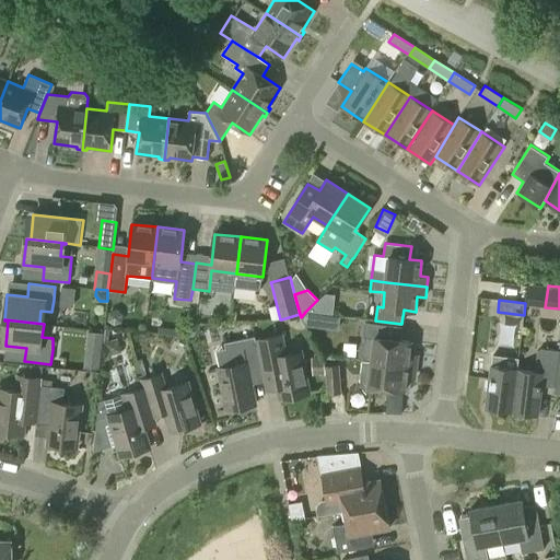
[(400,340),(401,327),(365,323),(363,337),(365,337),(364,345),(361,346),(360,356),(362,358),(362,360),(372,361),(417,366),(418,359),(413,359),(410,354),(411,341),(400,340)]
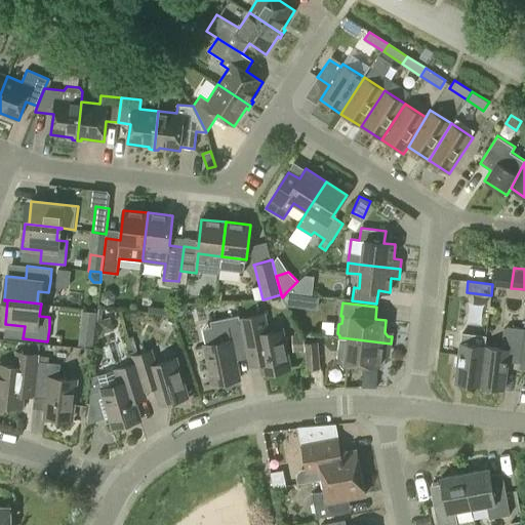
[(184,315),(188,311),(188,304),(175,304),(176,316),(184,315)]
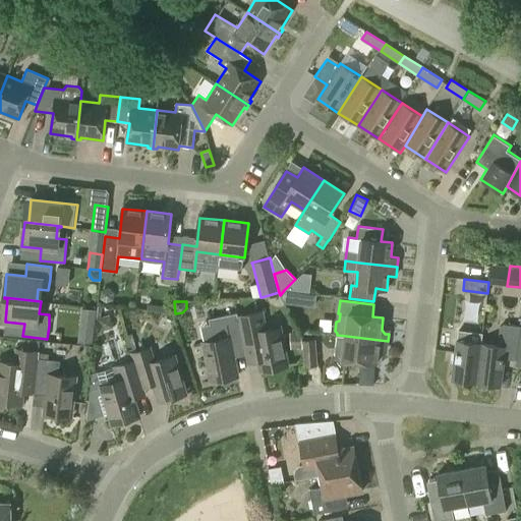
[(96,309),(81,308),(80,320),(95,321),(96,309)]
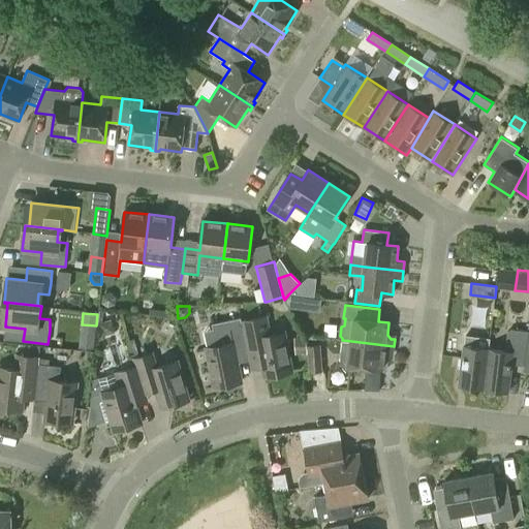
[(242,325),(248,351),(251,370),(263,367),(266,377),(291,372),(284,333),(271,335),(267,317),(242,321),(242,325)]
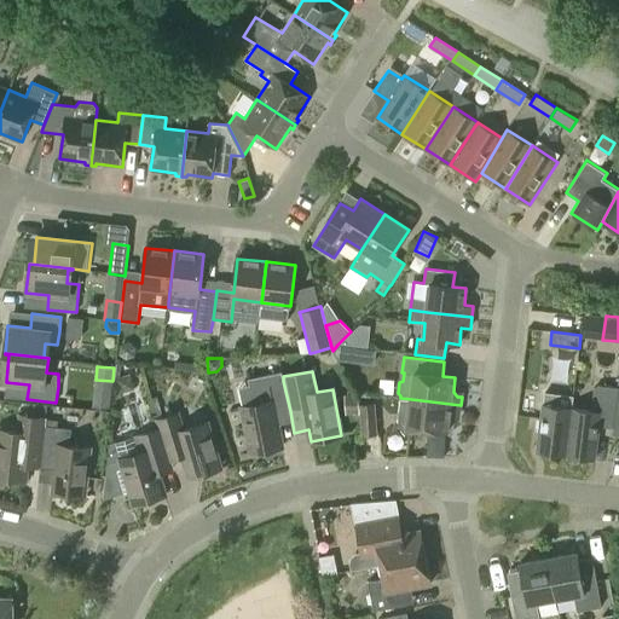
[(252,453),(282,447),(276,415),(290,411),(283,381),(283,376),(282,372),(248,379),(249,386),(238,387),(252,453)]
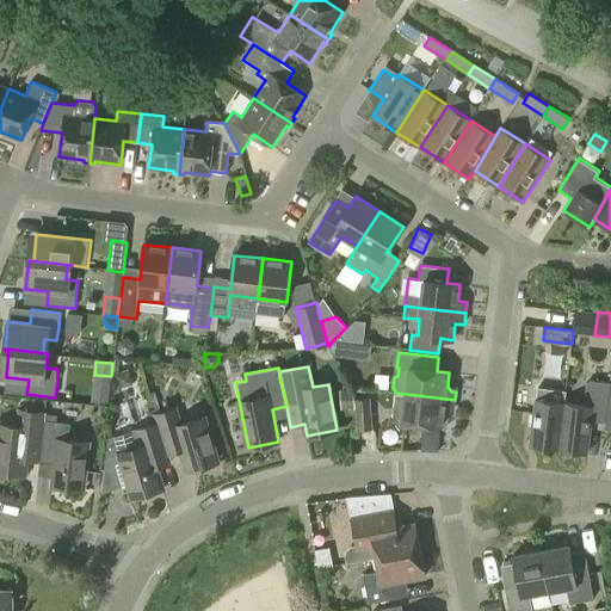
[(590,380),(586,383),(584,406),(565,403),(559,449),(587,452),(591,420),(605,423),(605,420),(609,396),(610,383),(590,380)]
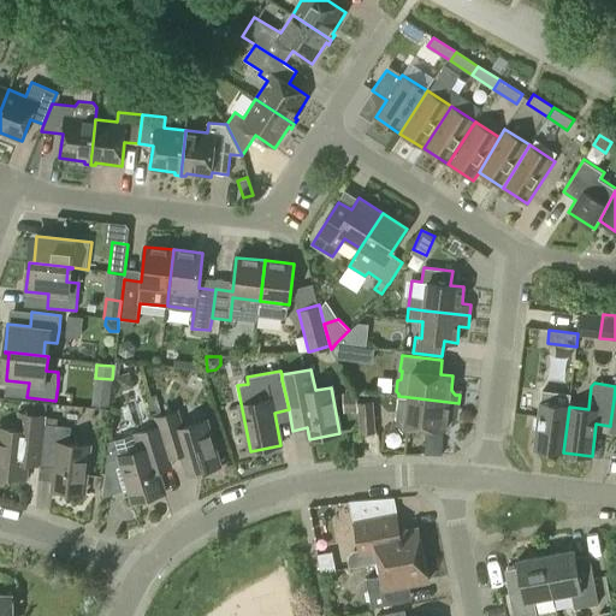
[(569,407),(570,395),(543,391),(540,403),(534,449),(563,452),(569,407)]
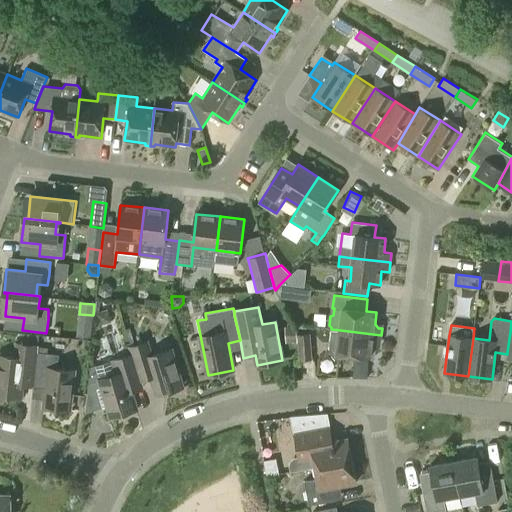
[(297,342),(296,326),(285,327),(286,342),(297,342)]
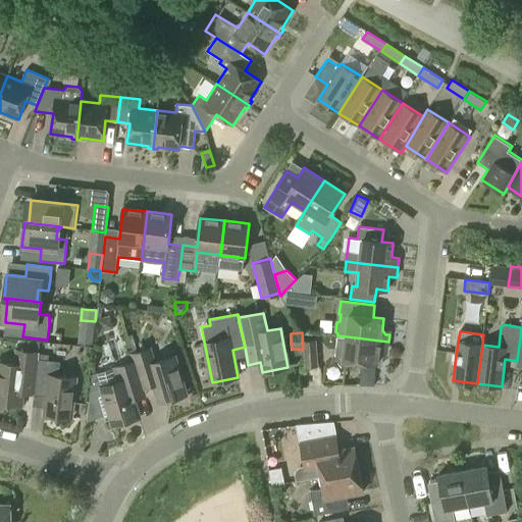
[(387,349),(388,342),(347,336),(337,335),(335,358),(341,366),(347,367),(348,360),(378,363),(379,352),(383,349),(387,349)]
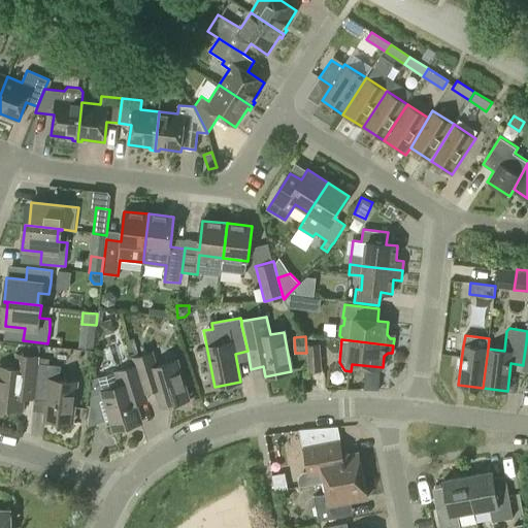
[(320,342),(306,343),(308,370),(322,369),(320,342)]
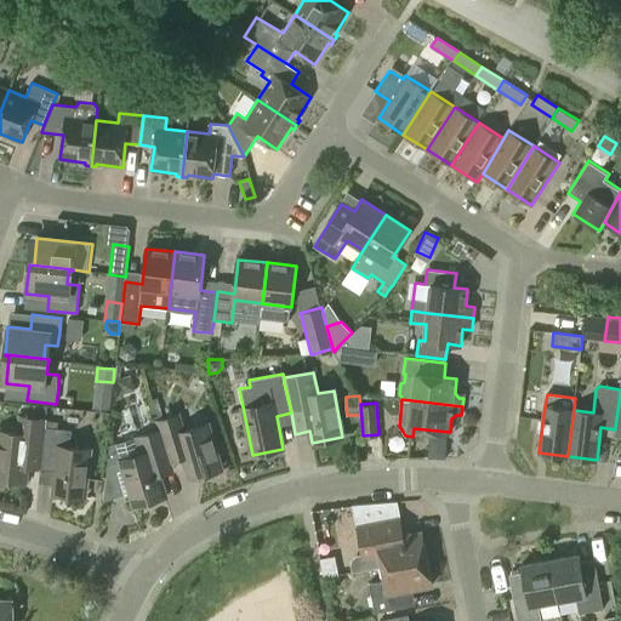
[(41,469),(43,459),(43,450),(46,428),(46,420),(22,416),(20,433),(0,431),(0,478),(26,482),(27,467),(41,469)]
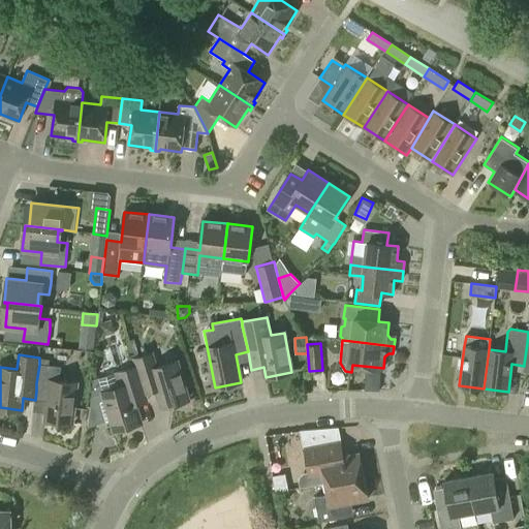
[(143,384),(145,392),(146,392),(156,389),(162,407),(188,400),(177,362),(151,369),(147,355),(134,359),(136,367),(142,384),(143,384)]
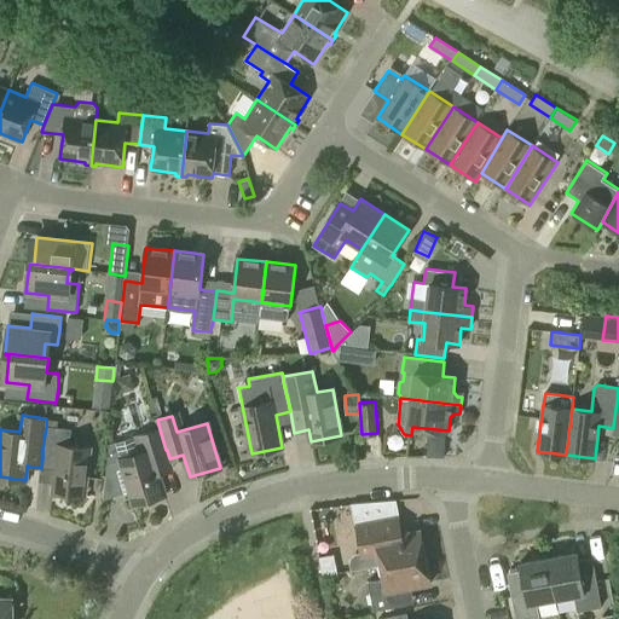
[(46,427),(42,449),(42,457),(57,458),(53,492),(85,495),(90,449),(58,445),(61,428),(46,427)]
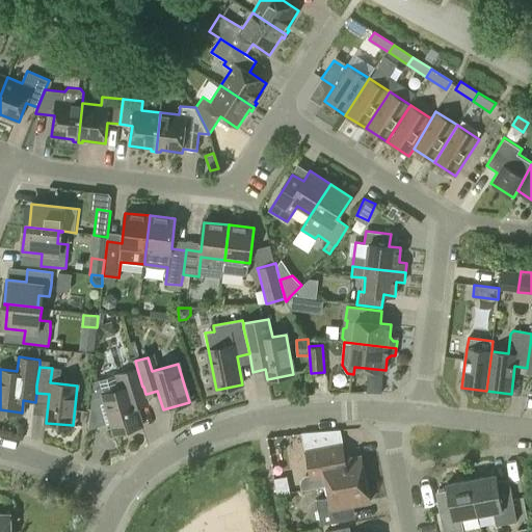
[(149,402),(147,394),(145,394),(143,387),(142,387),(137,369),(114,376),(118,390),(104,395),(115,433),(141,425),(136,406),(149,402)]
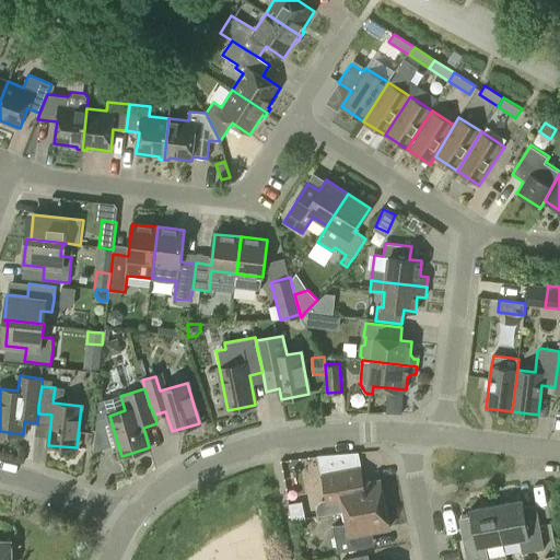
[(96,420),(109,416),(105,400),(97,403),(95,420),(96,420)]
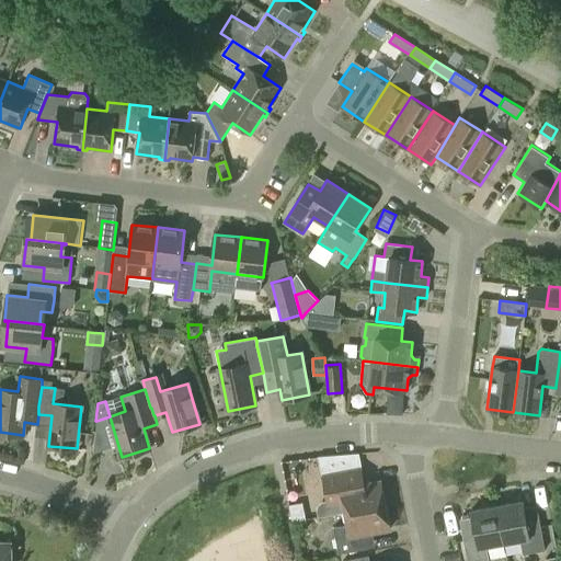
[(352,471),(348,454),(324,456),(328,476),(352,471)]
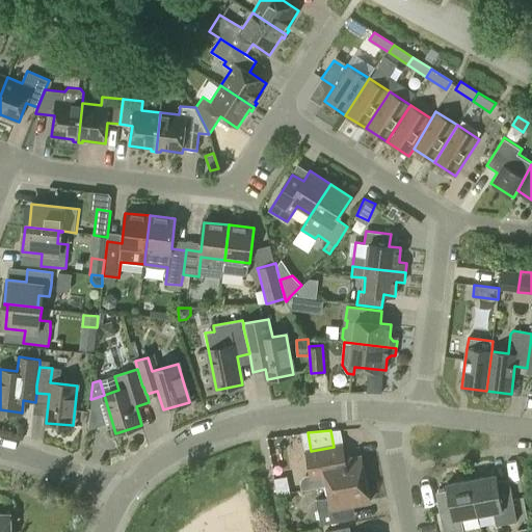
[(327,485),(366,478),(362,455),(344,459),(342,445),(334,447),(311,451),(307,452),(311,474),(306,475),(301,478),(300,483),(301,489),(327,484),(327,485)]
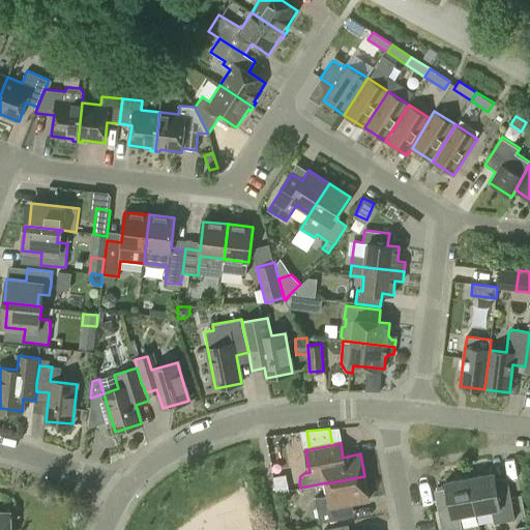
[(470,477),(476,513),(492,510),(494,523),(514,520),(510,497),(499,499),(494,473),(470,477)]
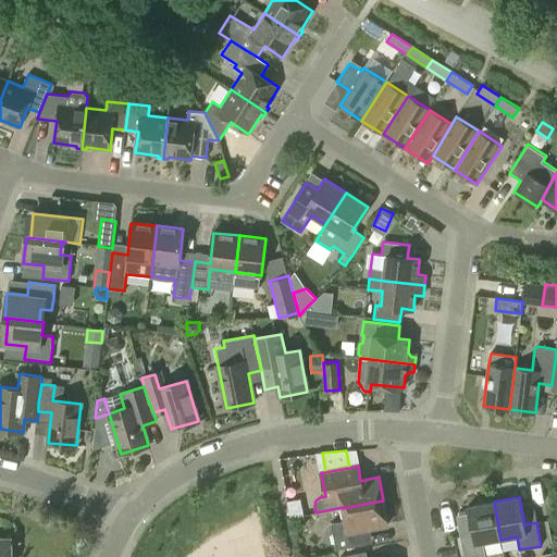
[(383,500),(343,508),(346,521),(331,523),(335,549),(364,544),(361,530),(387,524),(383,500)]
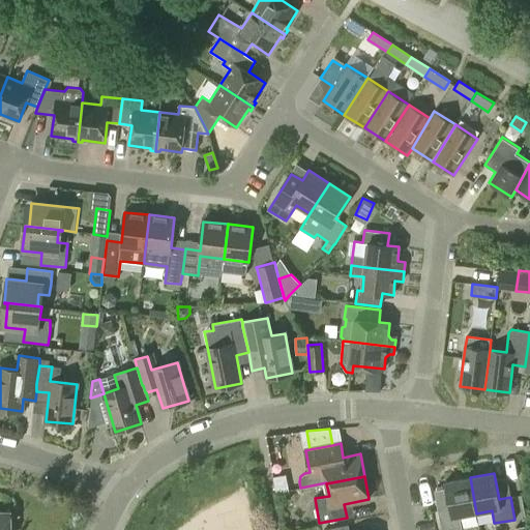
[(462,529),(460,517),(476,513),(470,477),(445,482),(450,508),(438,510),(441,529),(462,529)]
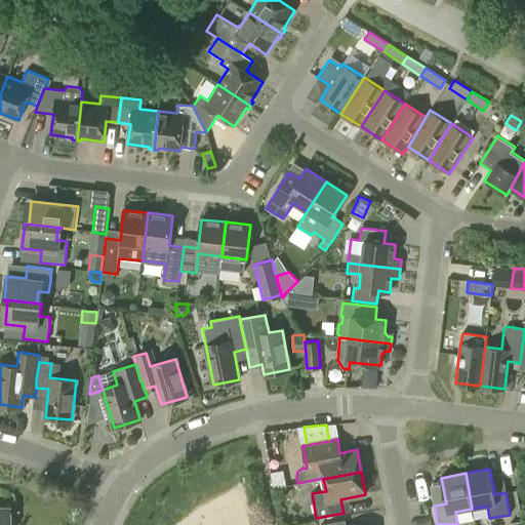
[(41,491),(44,497),(51,499),(57,495),(51,485),(41,491)]
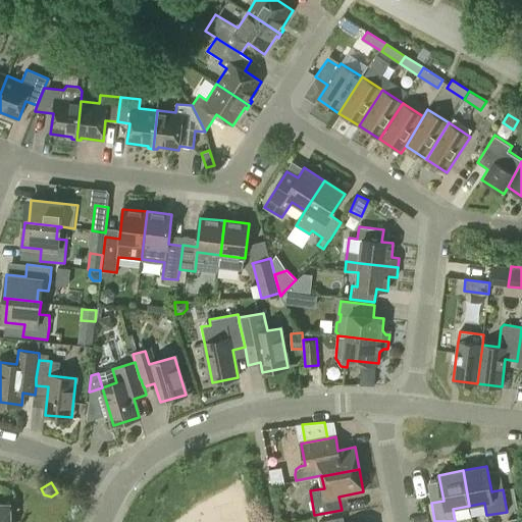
[(0,521),(10,521),(10,504),(0,504),(0,521)]
